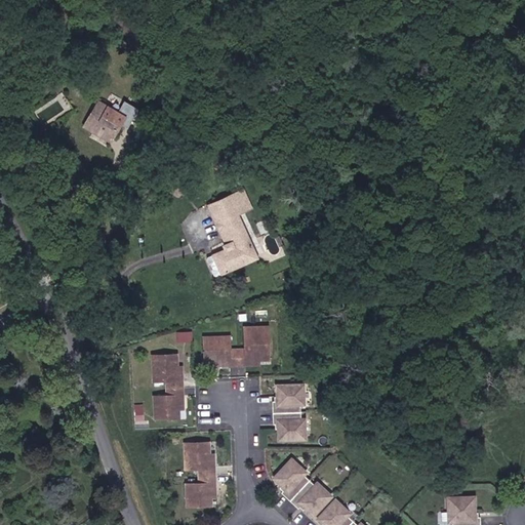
[(91,127),(93,124),(110,132),(125,105),(117,102),(115,107),(96,96),(97,93),(91,90),(88,96),(91,98),(80,121),(91,127)]
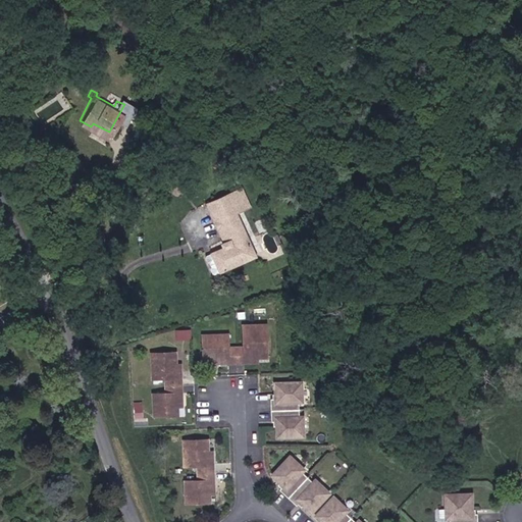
[(107,135),(109,132),(93,123),(91,126),(107,135)]
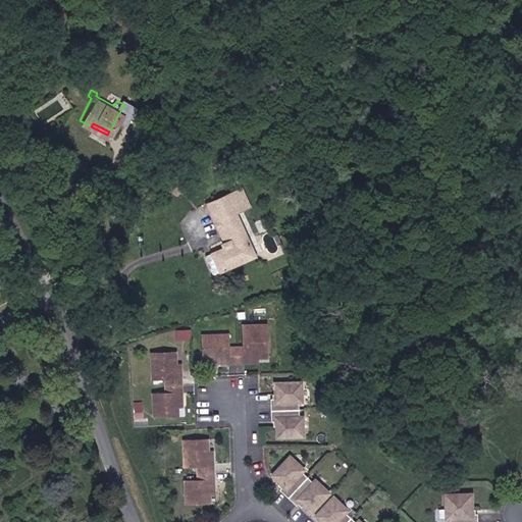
[(223,161),(236,155),(228,144),(218,149),(223,161)]
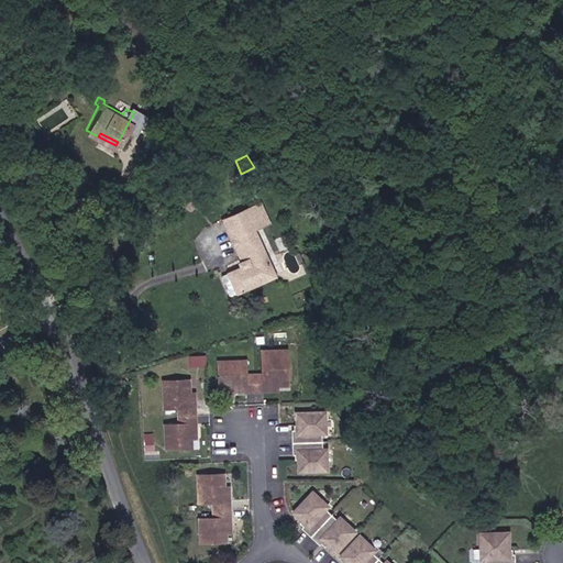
[(252,220),(262,216),(257,207),(232,218),(246,249),(239,252),(240,258),(225,265),(234,283),(260,272),(254,261),(267,255),(252,220)]
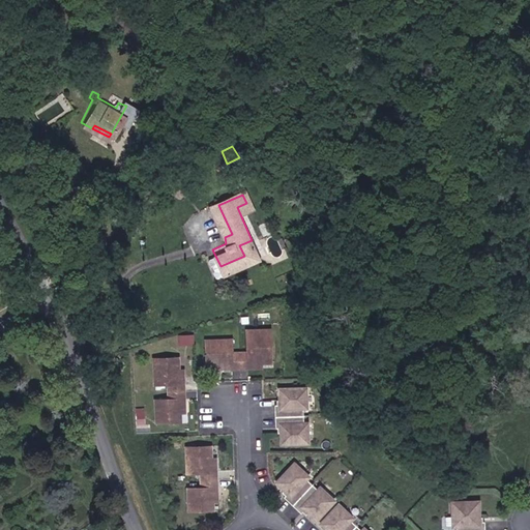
[(256,251),(252,240),(239,245),(244,256),(256,251)]
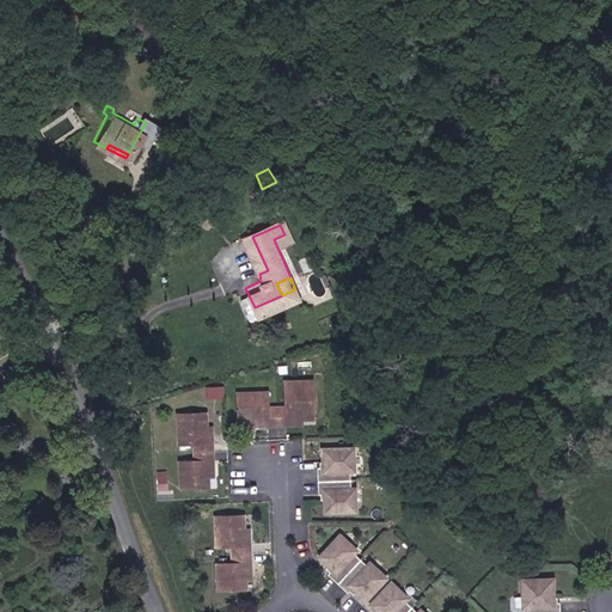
[(246,312),(255,307),(245,288),(236,292),(246,312)]
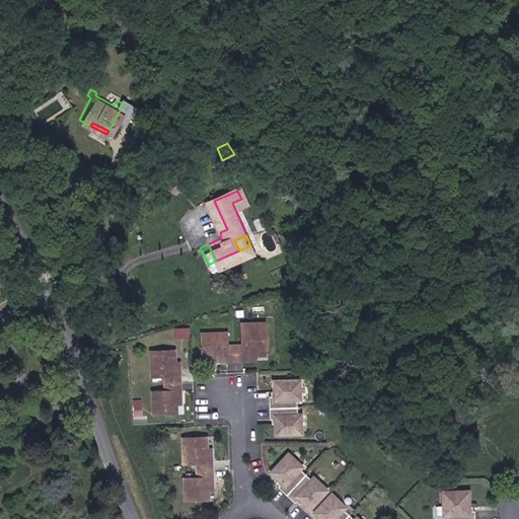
[(229,355),(244,354),(243,347),(254,346),(266,345),(262,310),(239,313),(242,338),(227,340),(226,328),(202,330),(204,353),(216,351),(228,349),(229,355)]
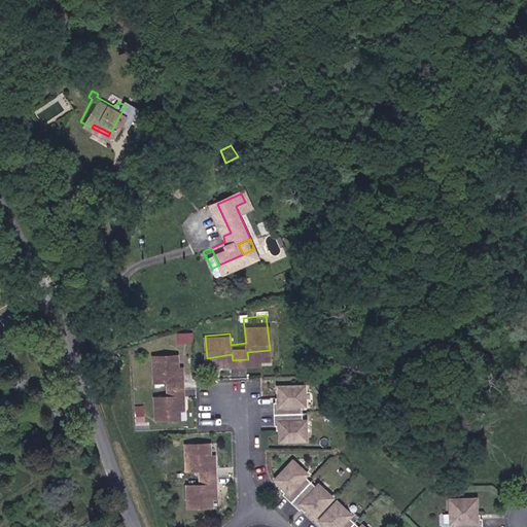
[(178,420),(178,411),(176,397),(183,397),(182,381),(175,382),(175,369),(174,355),(149,357),(151,383),(163,382),(165,398),(152,399),(153,421),(178,420)]
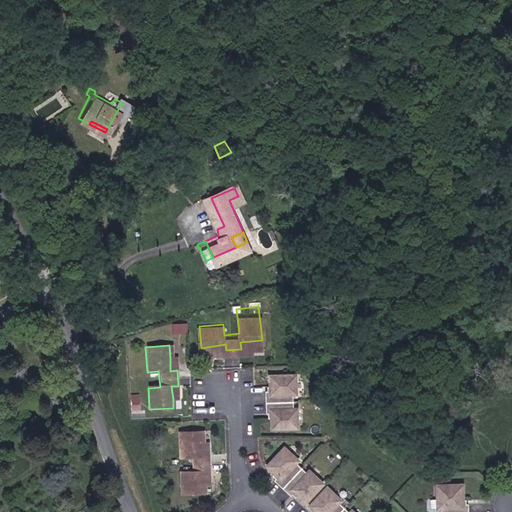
[(296,379),(271,380),(271,391),(274,391),(274,398),(267,398),(268,414),(275,414),(275,422),(273,422),(273,433),(299,431),(298,413),(295,413),(294,398),(297,398),(296,379)]
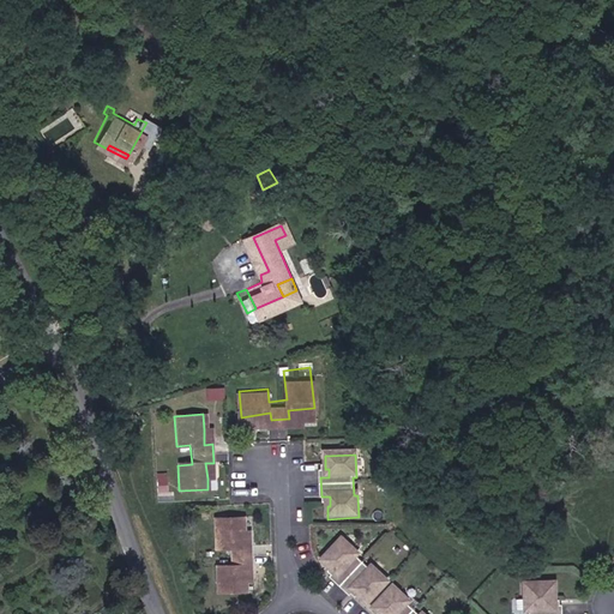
[(160,489),(169,489),(169,473),(160,471),(160,489)]
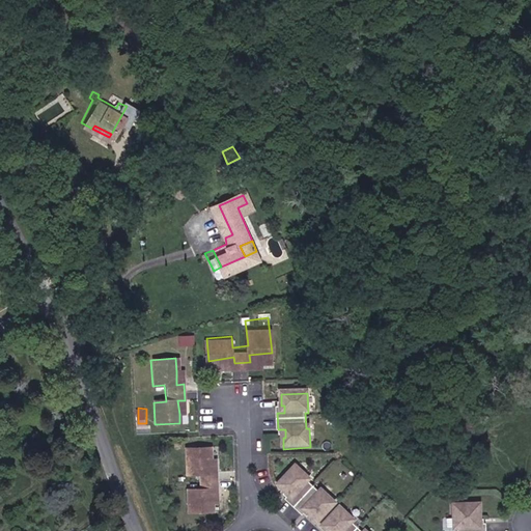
[(214,501),(213,487),(219,487),(218,472),(212,472),(211,460),(210,447),(186,448),(188,474),(200,473),(200,488),(189,490),(190,509),(214,508),(214,501)]
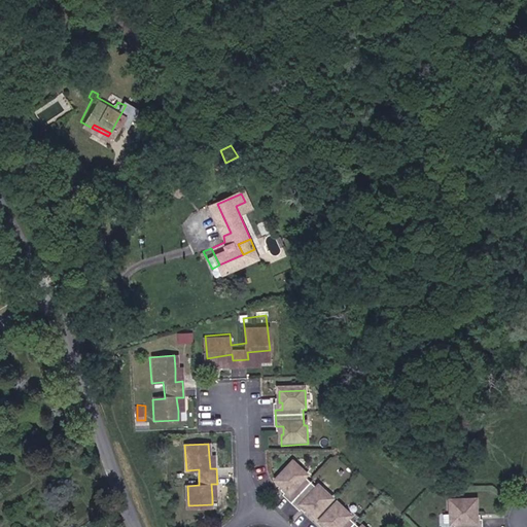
[(294,465),(276,485),(284,492),(286,490),(292,495),(286,501),(299,513),(304,506),(309,512),(307,514),(316,521),(334,502),(319,490),(317,492),(306,481),(309,479),(294,465)]
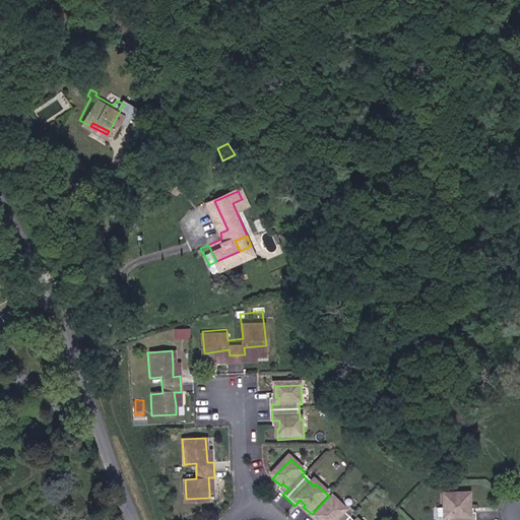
[(470,497),(445,498),(445,519),(476,519),(469,519),(469,513),(471,513),(470,497)]
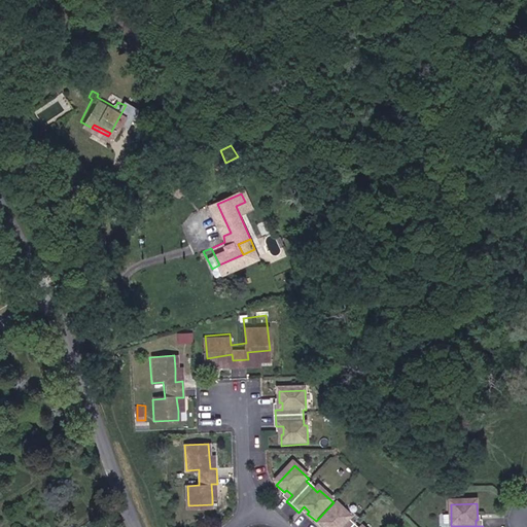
[(338,506),(320,526),(321,526),(355,526),(350,522),(352,520),(338,506)]
